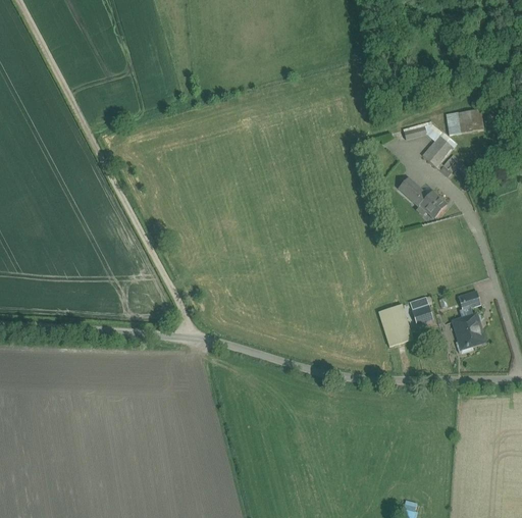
[(482,110),(470,112),(473,132),(485,130),(482,110)]
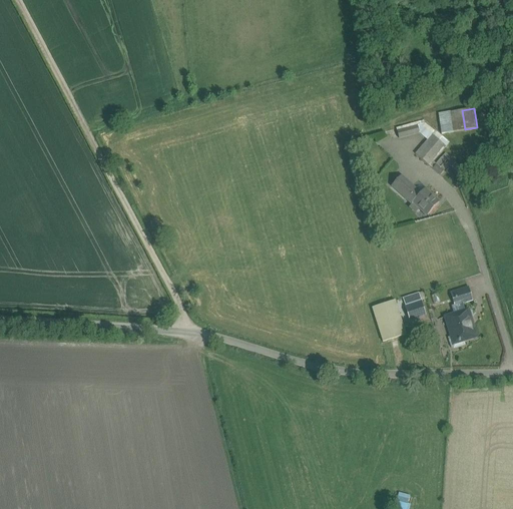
[(465,129),(462,110),(451,111),(454,131),(465,129)]
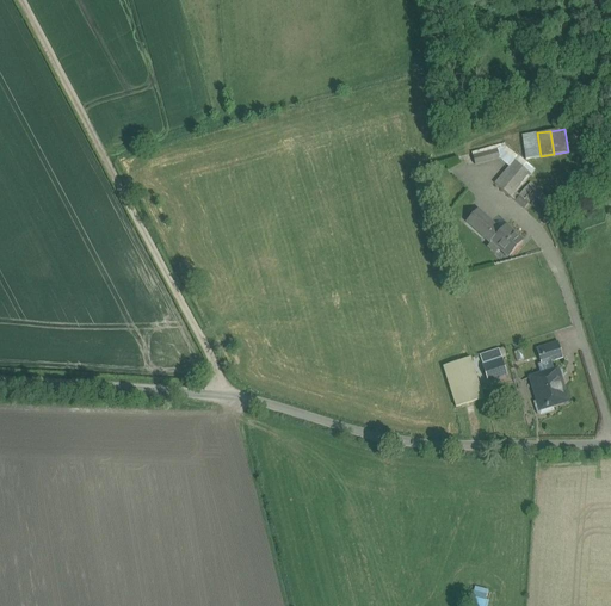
[(506,146),(473,154),(475,162),(499,155),(510,165),(514,159),(518,155),(506,146)]
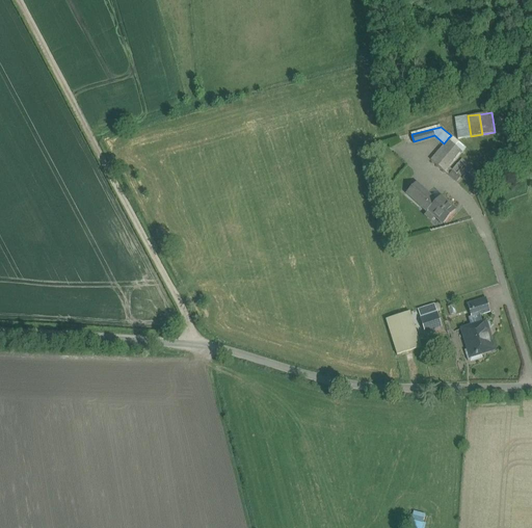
[(444,143),(431,158),(445,170),(462,151),(448,138),(444,143)]
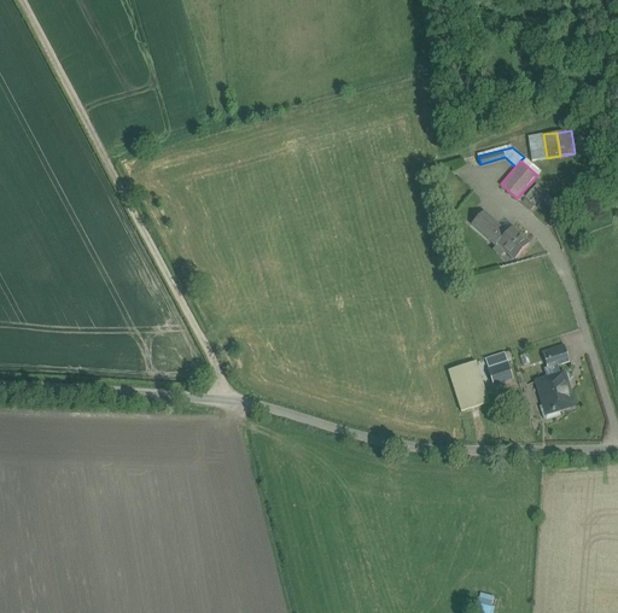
[(537,182),(530,191),(535,194),(542,187),(537,182)]
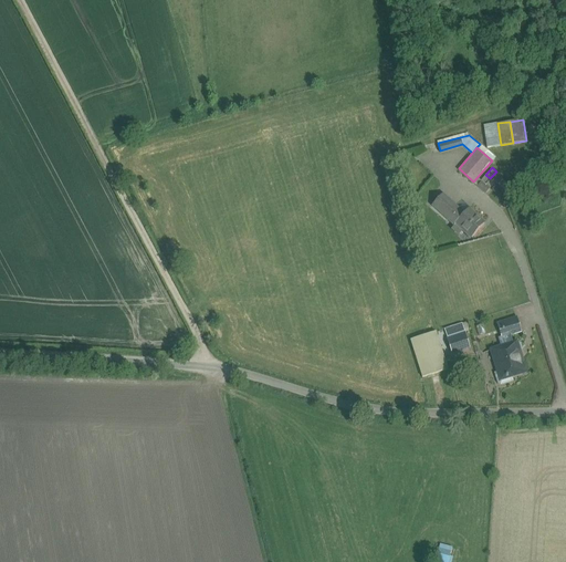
[(494,189),(482,179),(478,184),(490,195),(494,189)]
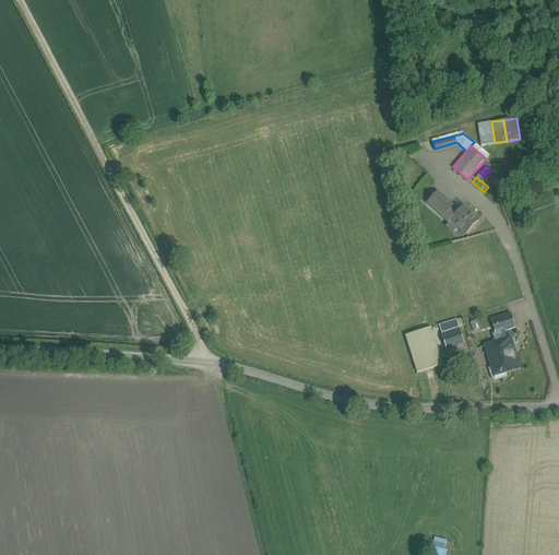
[(459,209),(437,189),(427,200),(449,221),(451,219),(450,219),(459,209)]
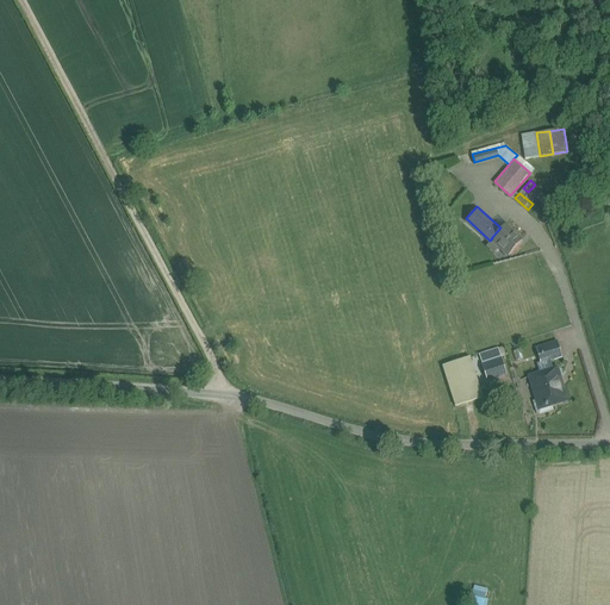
[(522,238),(505,223),(500,228),(491,238),(492,238),(509,254),(522,238)]
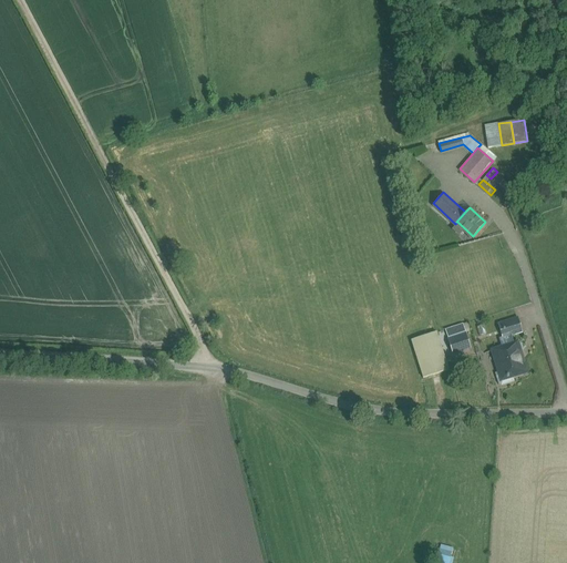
[(517,316),(498,321),(503,336),(522,329),(517,316)]
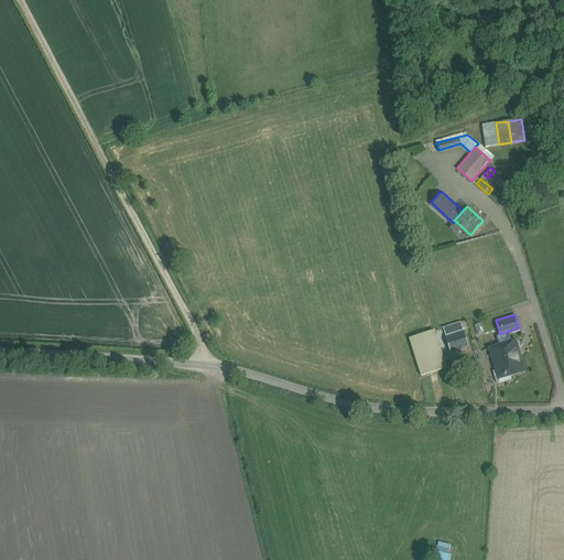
[(445,365),(434,327),(408,335),(420,373),(445,365)]
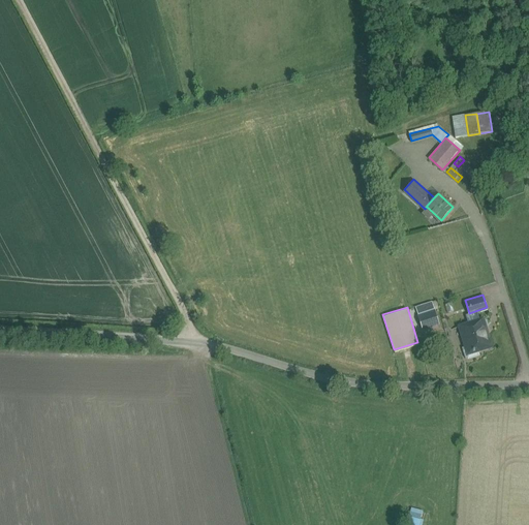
[(435,310),(418,315),(423,327),(438,321),(435,310)]
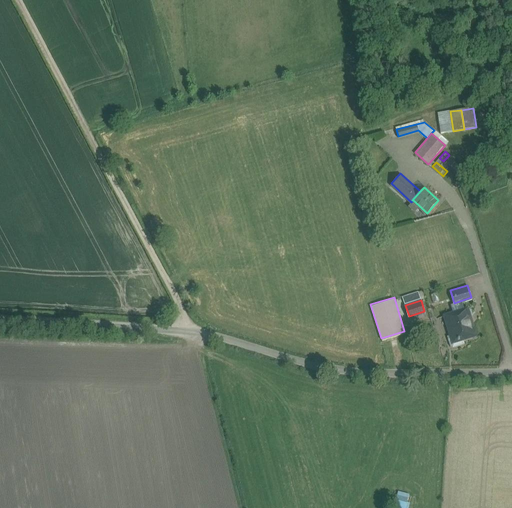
[(467,307),(444,314),(450,333),(447,334),(450,344),(453,346),(465,342),(464,337),(474,334),(469,317),(470,316),(467,307)]
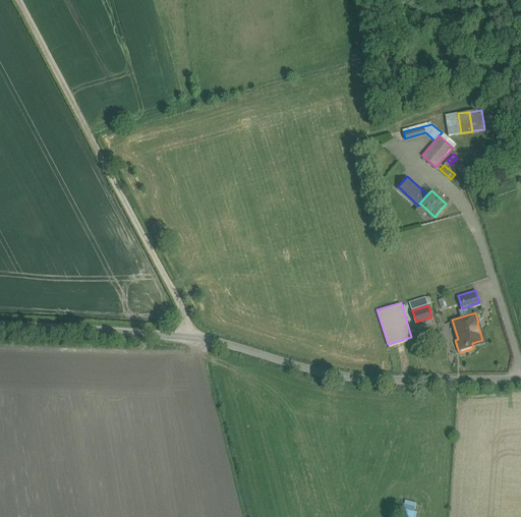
[(411,516),(413,516),(417,500),(402,497),(399,514),(411,516)]
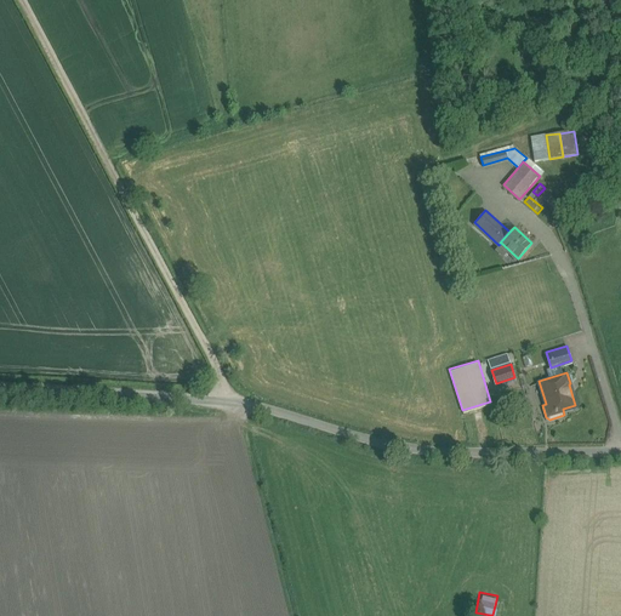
All buildings are outlined.
